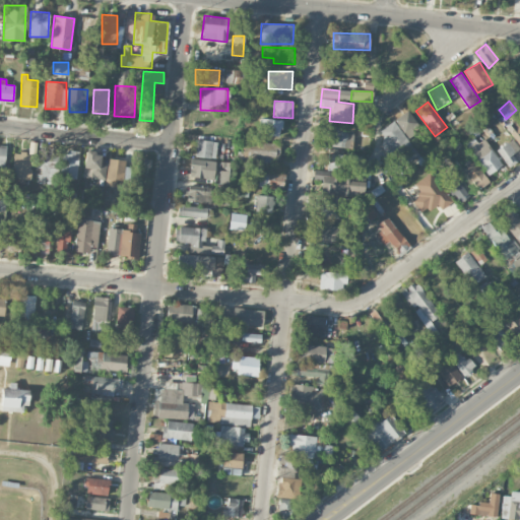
[(407,137),(420,127),(407,111),(394,120),(407,137)]
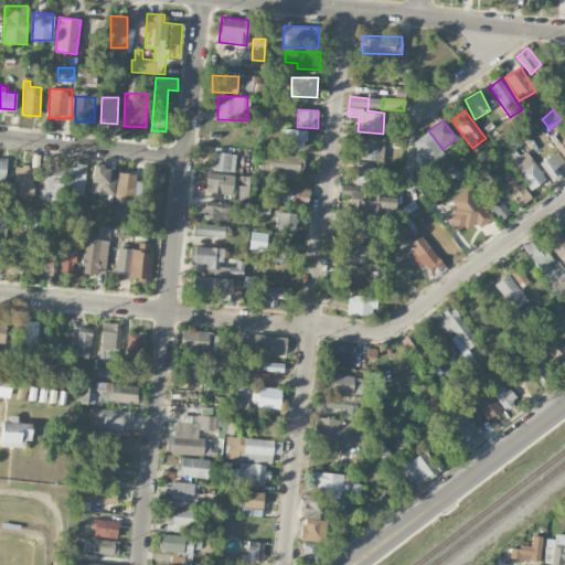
[(307,130),(285,128),(283,146),(305,148),(307,130)]
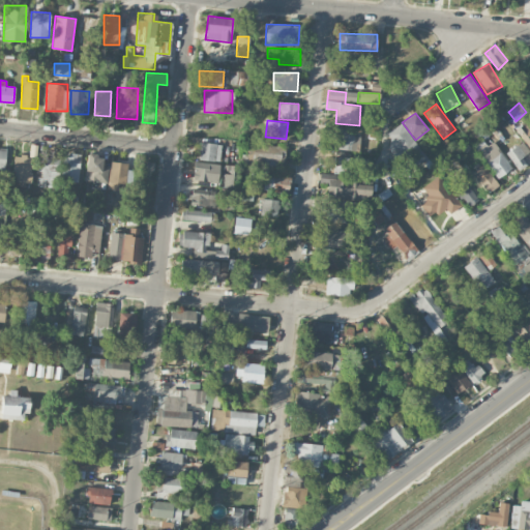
[(427,156),(401,123),(384,136),(411,169),(427,156)]
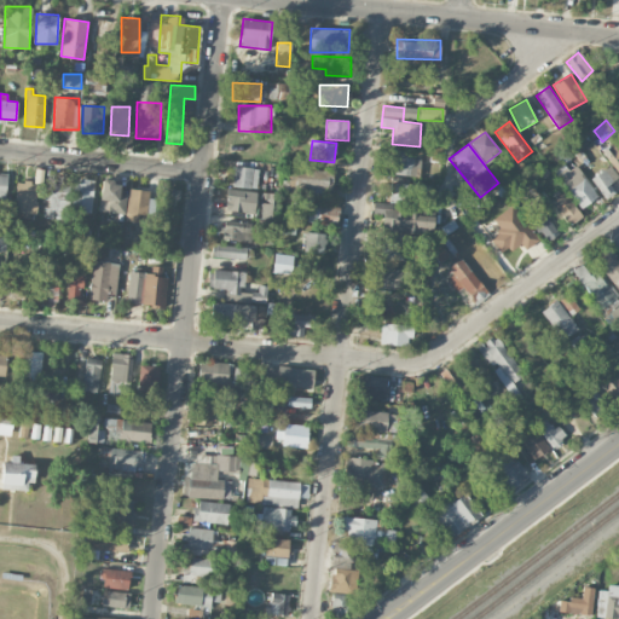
[(618,151),(614,145),(603,154),(618,174),(618,151)]
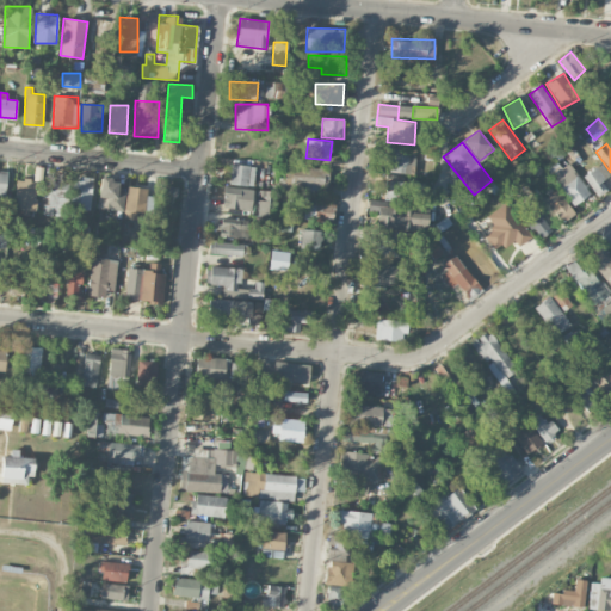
[(388,170),(414,171),(415,152),(389,150),(388,170)]
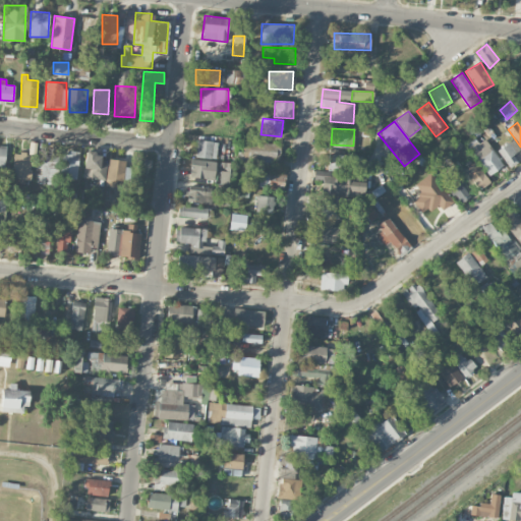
[(485,138),(478,143),(474,138),(467,143),(488,175),(503,165),(485,138)]
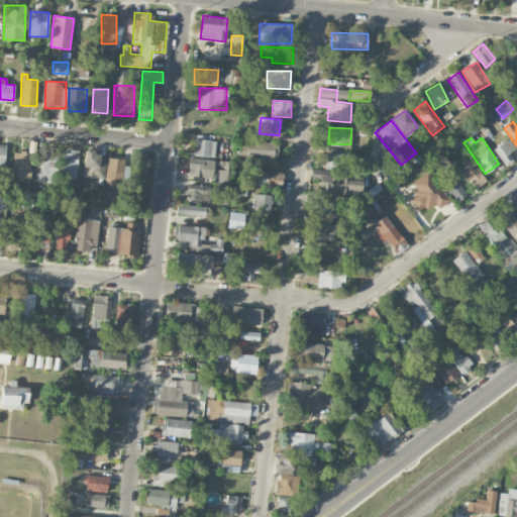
[(506,167),(514,161),(509,152),(516,148),(510,138),(494,148),(506,167)]
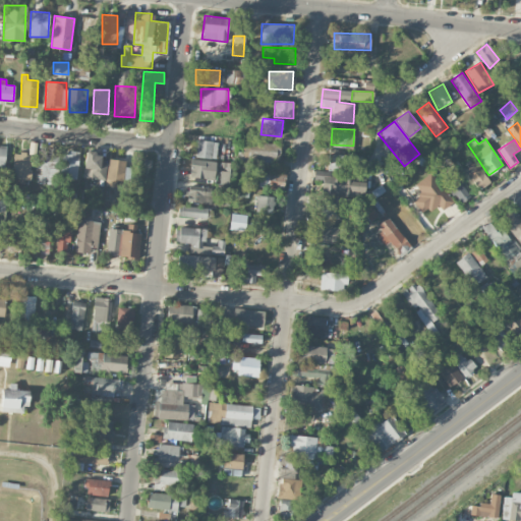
[(216,159),(217,141),(195,140),(194,158),(216,159)]
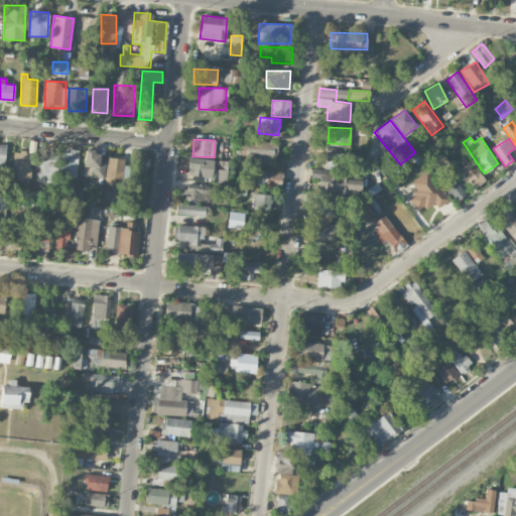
[(246,156),(275,157),(276,141),(246,140),(246,156)]
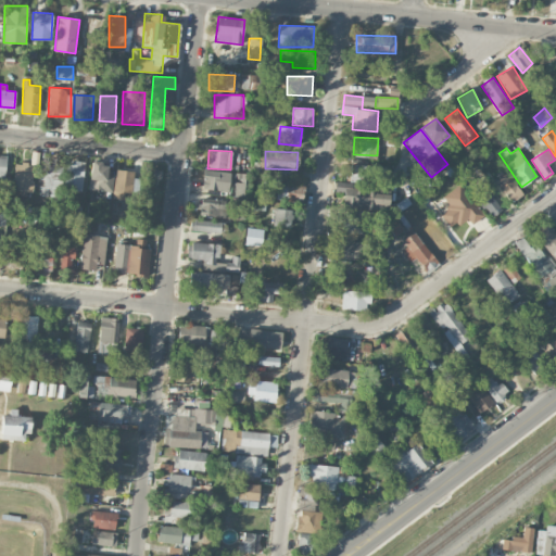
[(85,162),(68,161),(68,165),(46,163),(45,187),(40,186),(39,196),(62,197),(62,191),(83,192),(85,162)]
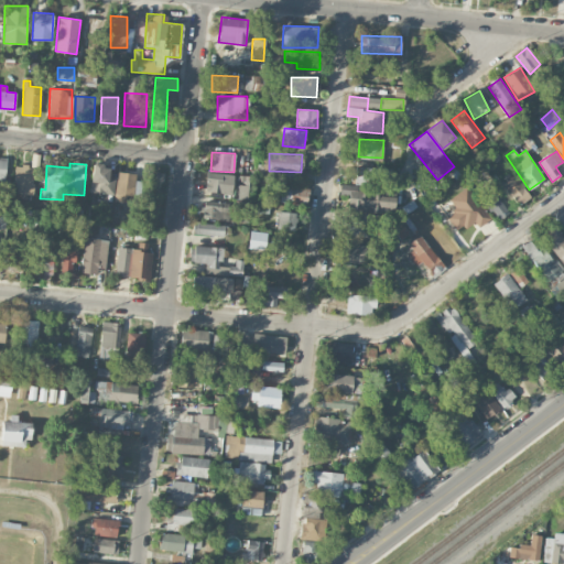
[(12,193),(33,195),(35,167),(15,165),(12,193)]
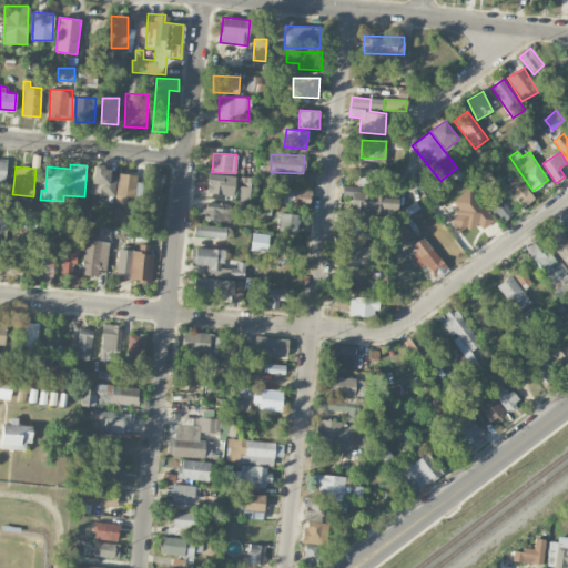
[(115,179),(110,179),(110,166),(92,166),(91,194),(114,195),(115,179)]
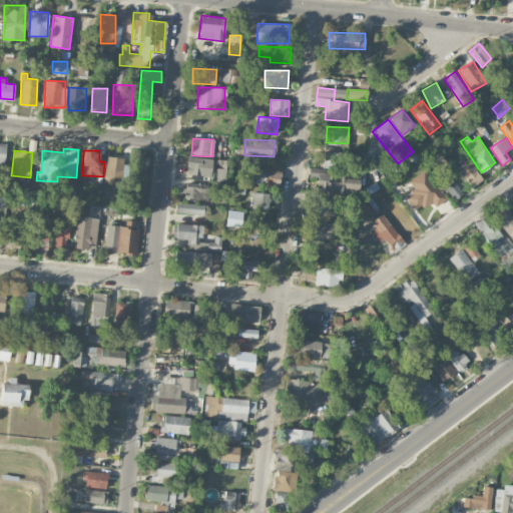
[(355,152),(324,152),(323,165),(355,166),(355,152)]
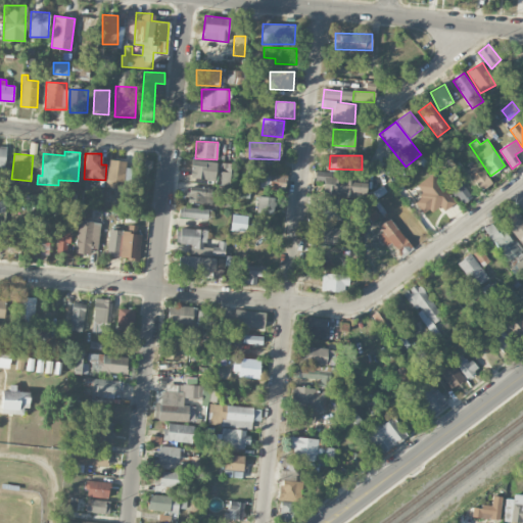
[(106,186),(125,187),(126,160),(108,159),(106,186)]
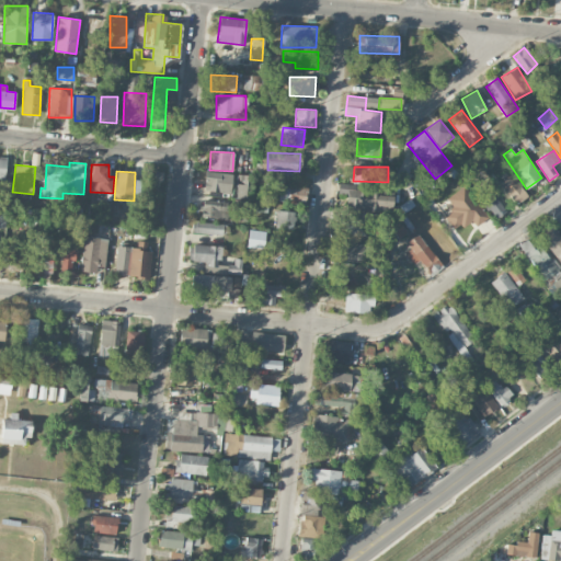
[(204,192),(230,193),(231,173),(205,172),(204,192)]
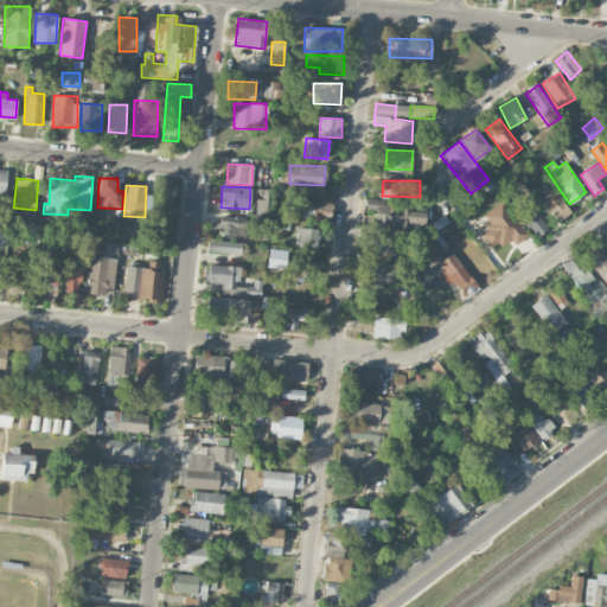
[(570,212),(554,187),(541,197),(558,222),(570,212)]
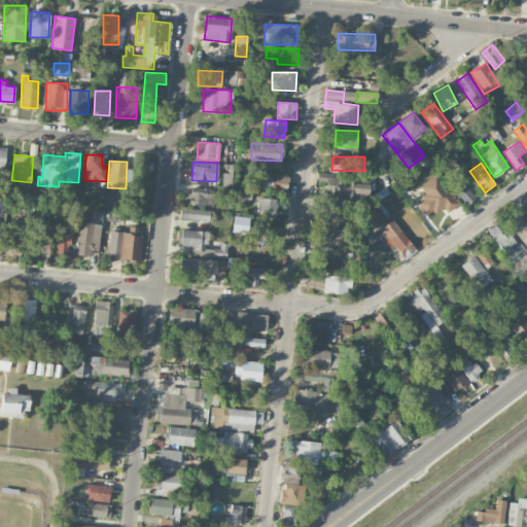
[(222,185),(233,186),(233,173),(222,173),(222,185)]
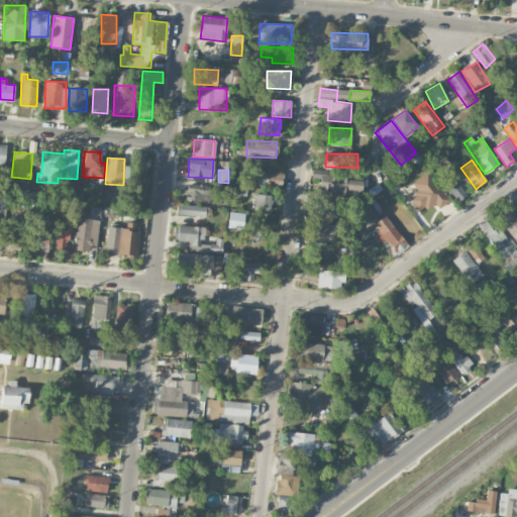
[(363,174),(312,170),(311,178),(320,179),(319,193),(362,196),(363,174)]
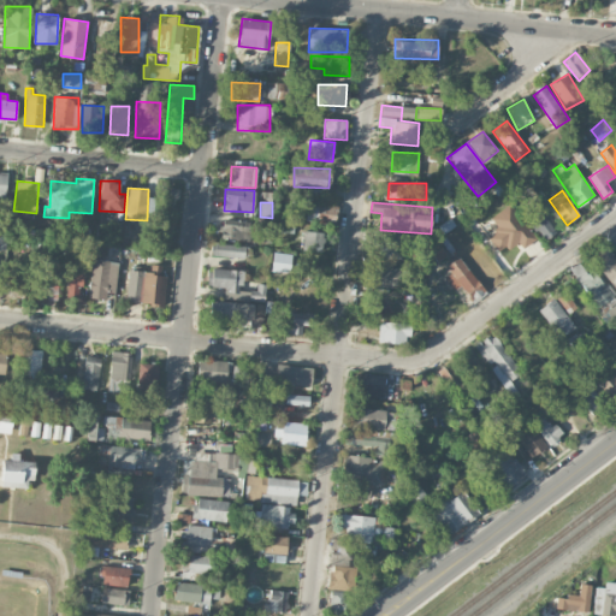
[(306,221),(335,224),(336,206),(307,203),(306,221)]
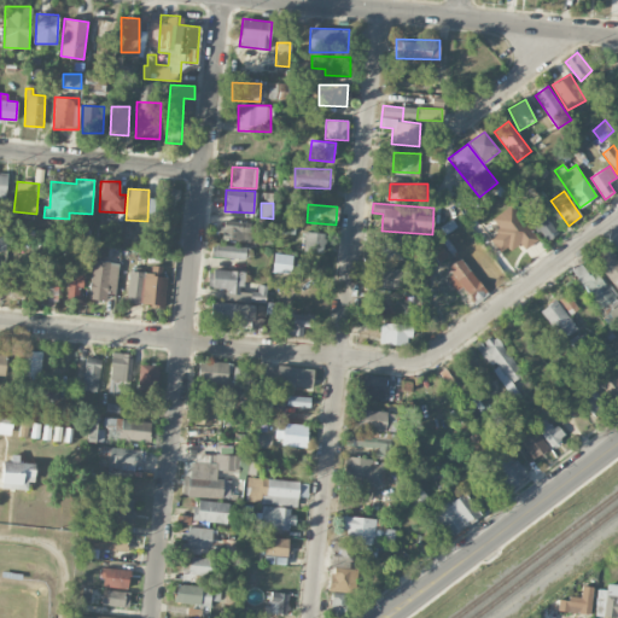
[(489,237),(500,254),(519,242),(524,249),(535,242),(513,204),(493,217),(500,231),(489,237)]
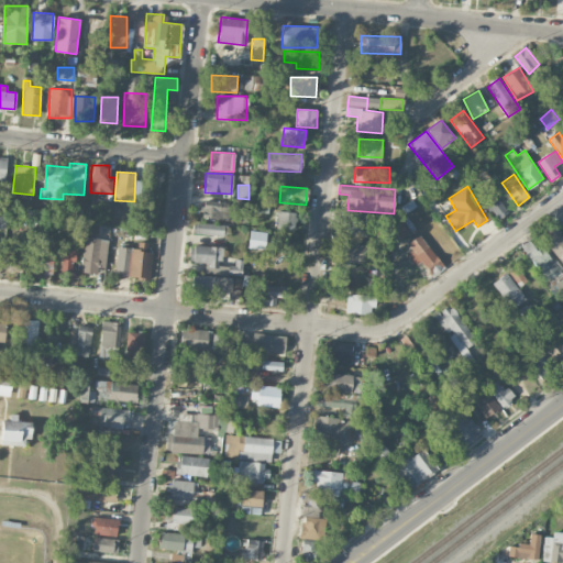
[(481,197),(497,220),(508,212),(492,189),(481,197)]
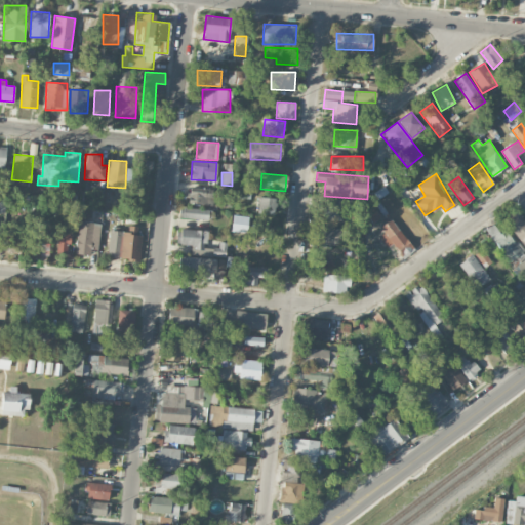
[(232,206),(233,187),(220,186),(219,205),(232,206)]
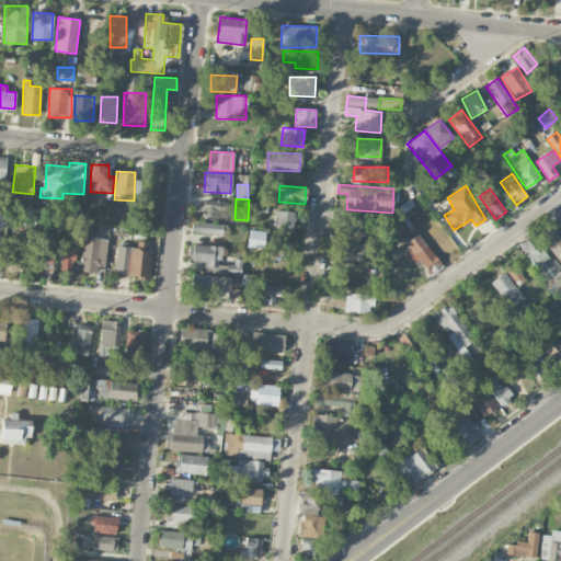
[(202,218),(229,219),(230,202),(203,201),(202,218)]
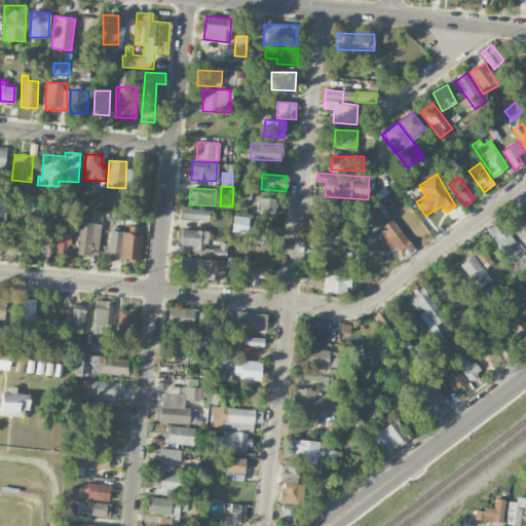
[(258,214),(275,215),(275,198),(259,197),(258,214)]
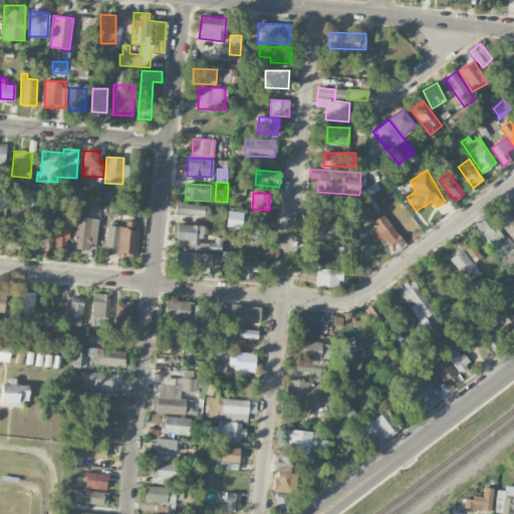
[(341,195),(331,195),(331,199),(315,199),(315,215),(340,216),(341,195)]
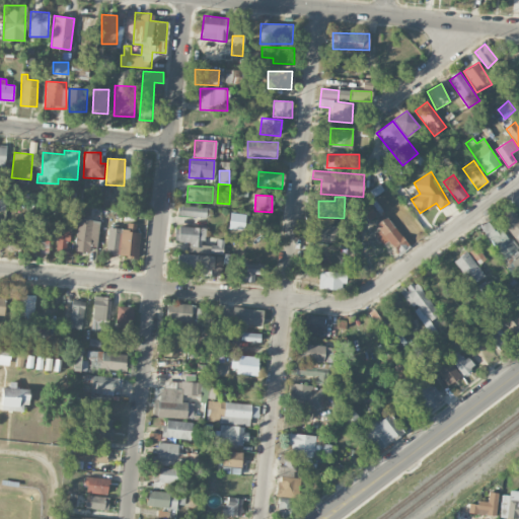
[(181,216),(207,217),(207,207),(181,206),(181,216)]
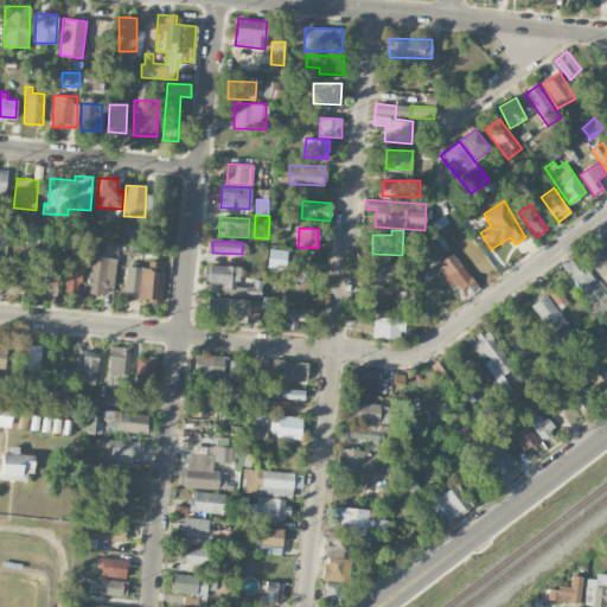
[(604,285),(606,281),(606,255),(598,241),(582,250),(604,285)]
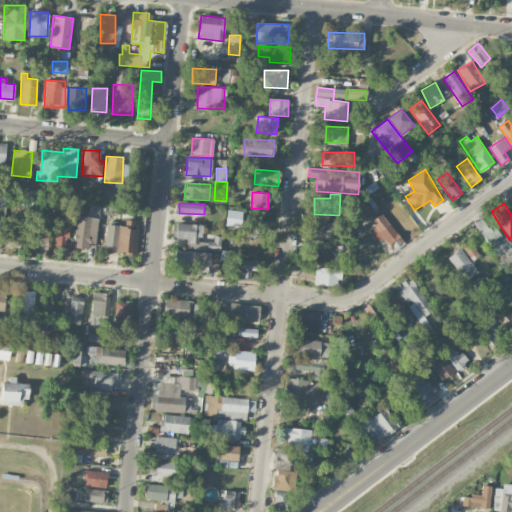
[(38,207),(30,207),(30,218),(39,217),(38,207)]
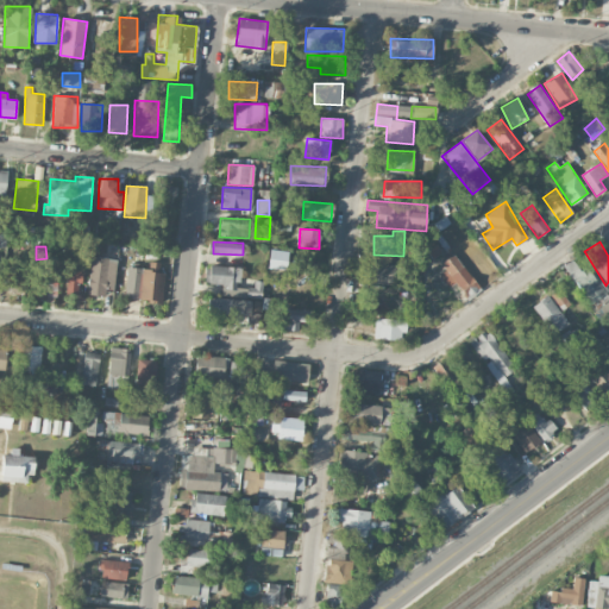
[(456,283),(465,297),(478,289),(456,253),(437,265),(450,287),(456,283)]
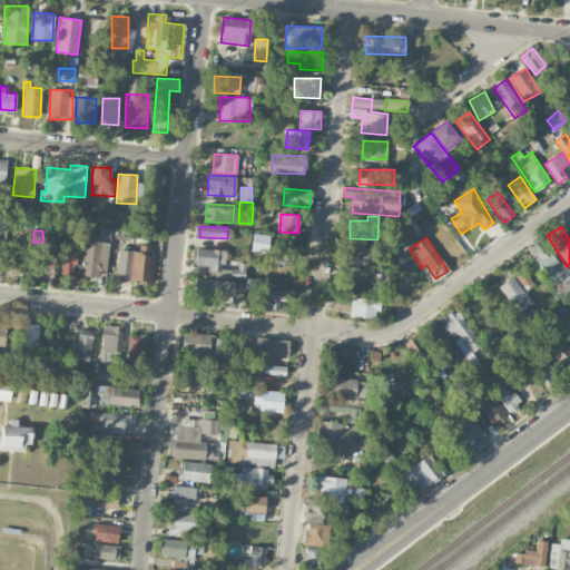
[(110,243),(85,239),(81,276),(98,277),(99,269),(107,271),(110,243)]
